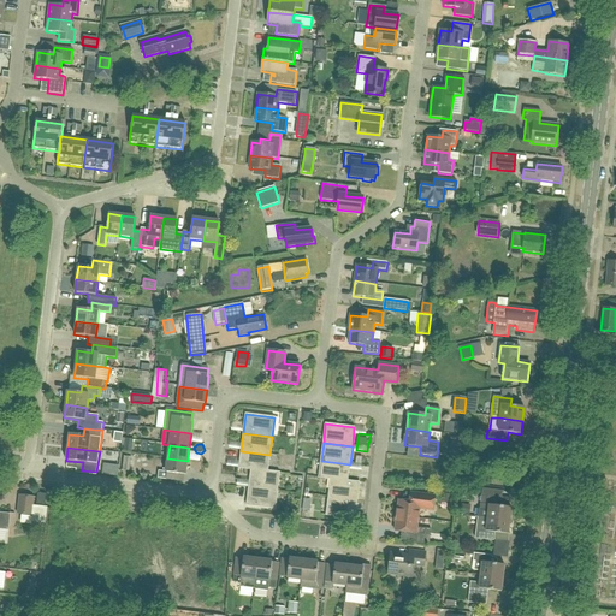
[(268,472),(270,455),(241,451),(240,469),(250,471),(252,471),(268,472)]
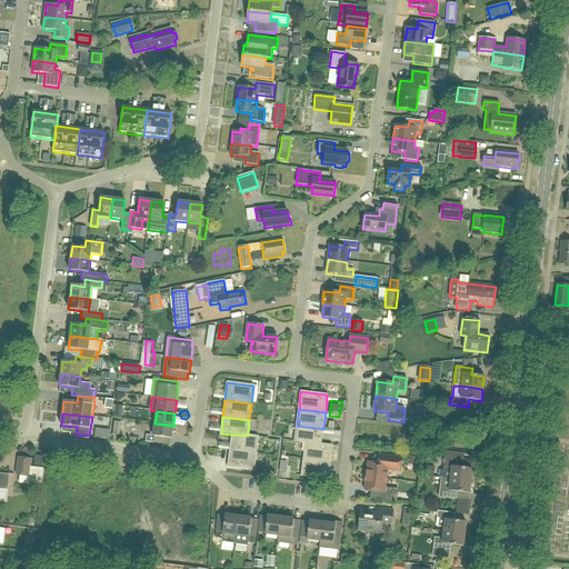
[(415,417),(413,425),(422,426),(423,417),(415,417)]
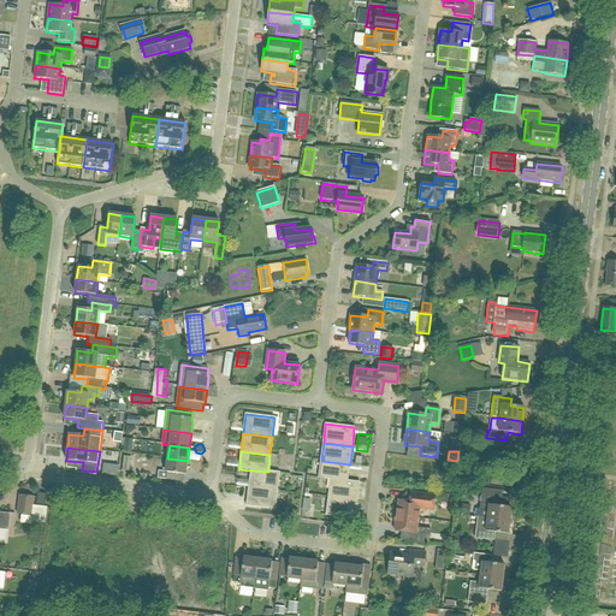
[(360,462),(353,462),(353,468),(366,468),(366,455),(360,455),(360,462)]
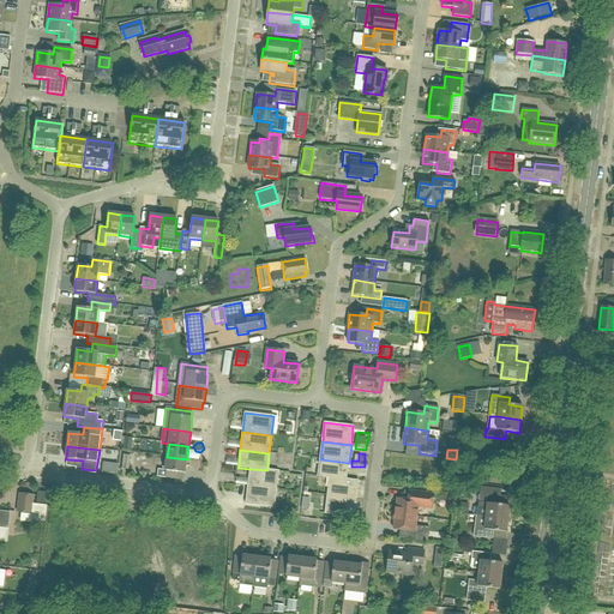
[(185,474),(187,459),(167,457),(166,471),(158,470),(157,477),(166,479),(184,481),(184,474),(185,474)]
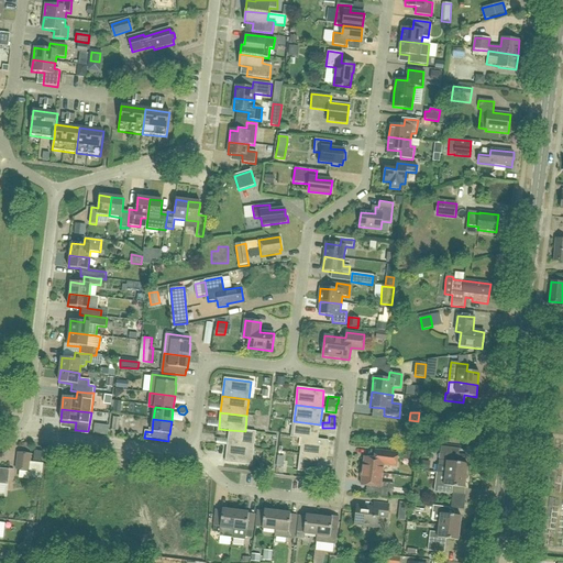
[(318,440),(320,424),(294,421),(291,438),(302,439),(318,440)]
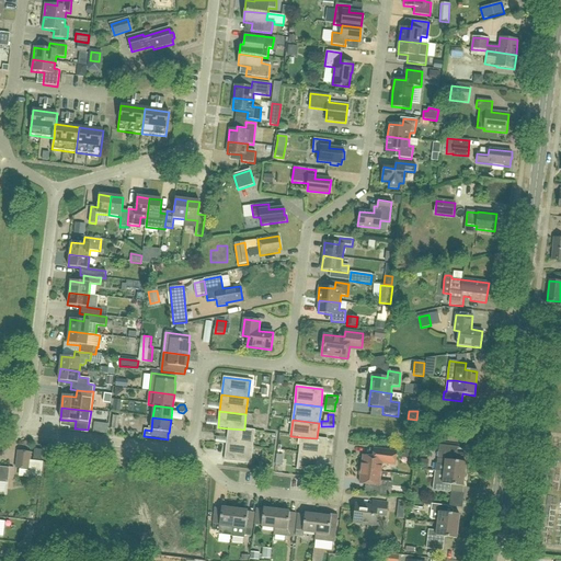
[(255,431),(244,430),(229,428),(228,428),(227,444),(253,447),(255,431)]
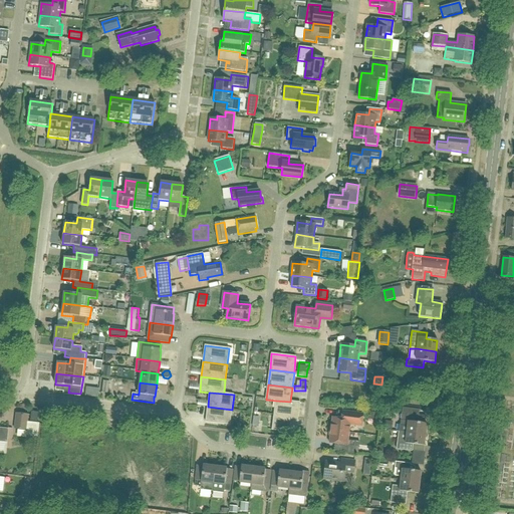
[(300,403),(290,402),(276,401),(274,416),(298,419),(300,403)]
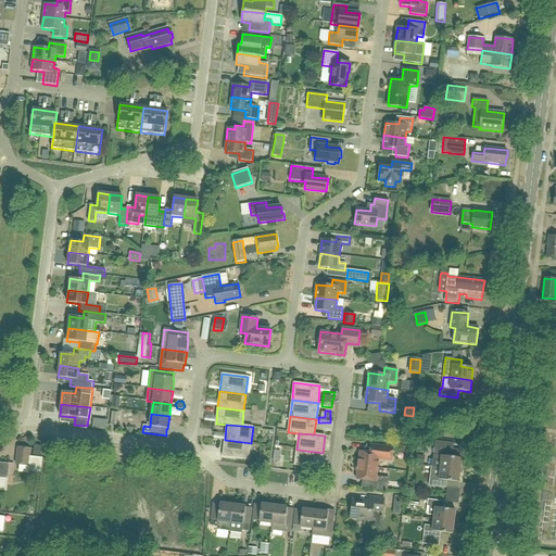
[(249,460),(251,443),(225,440),(223,457),(249,460)]
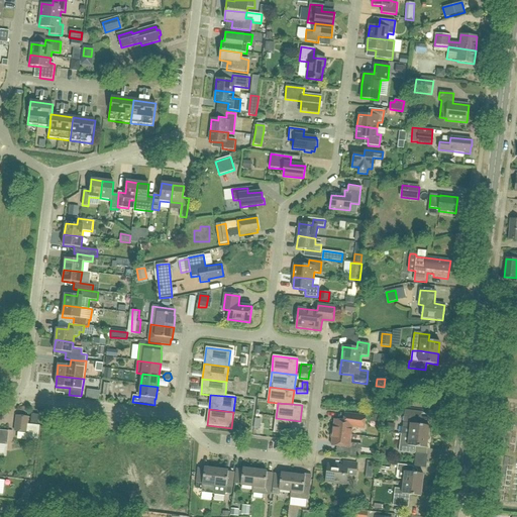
[(402,434),(427,437),(429,426),(418,425),(419,413),(422,413),(422,412),(405,410),(402,434)]
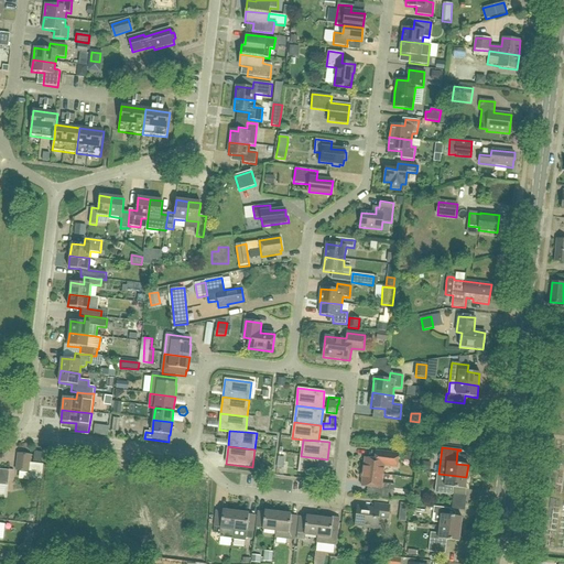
[(42,464),(43,453),(35,452),(33,463),(42,464)]
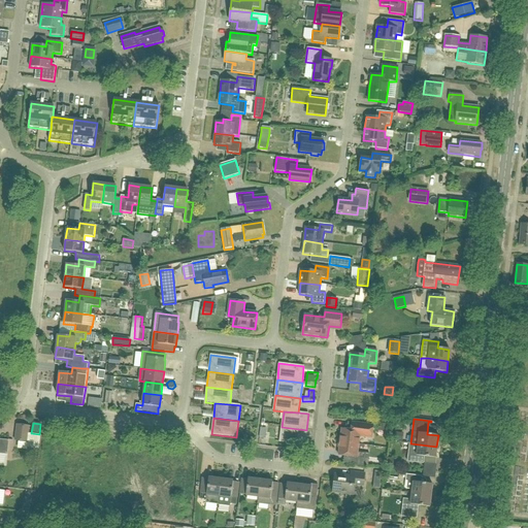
[(340,436),(339,436),(338,442),(359,444),(360,437),(371,438),(372,426),(356,424),(355,431),(341,429),(340,436)]
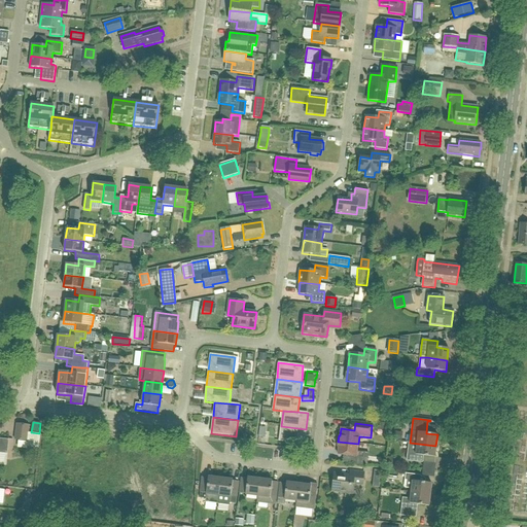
[(28,442),(29,426),(18,424),(15,440),(28,442)]
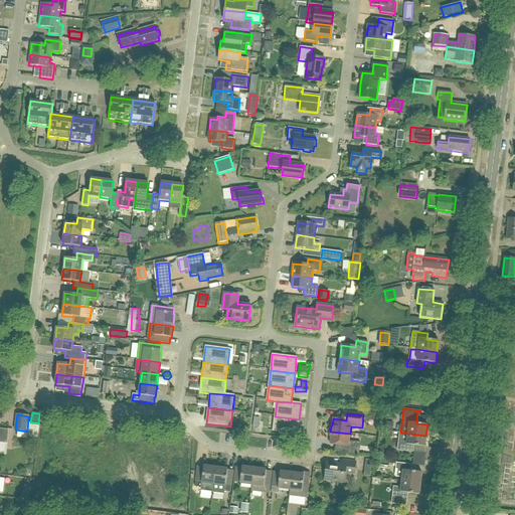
[(297,435),(299,419),(275,416),(273,432),(297,435)]
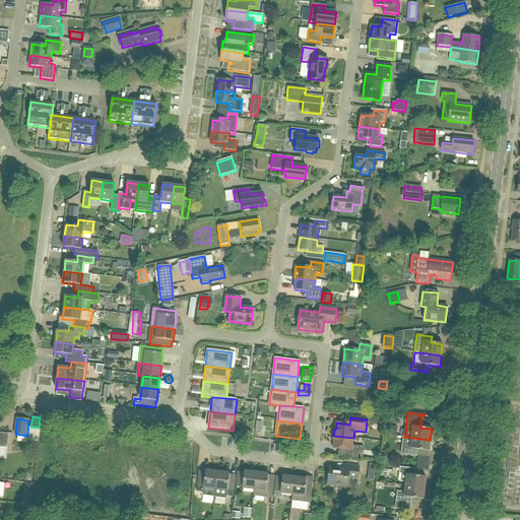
[(395,427),(388,427),(387,434),(394,435),(395,427)]
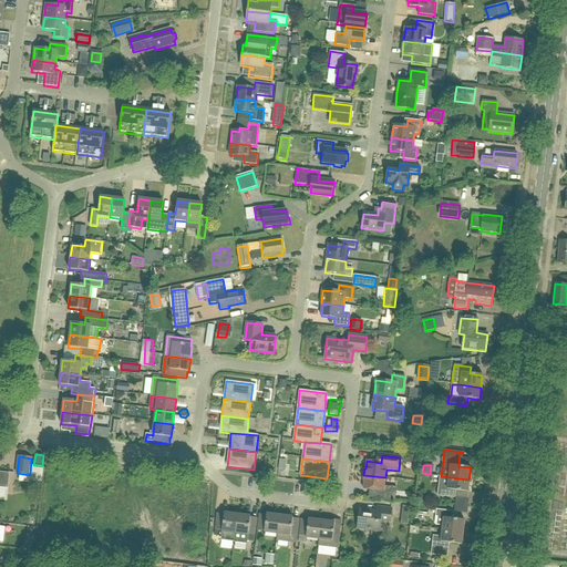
[(0,496),(6,497),(6,487),(8,488),(9,474),(0,472),(0,496)]
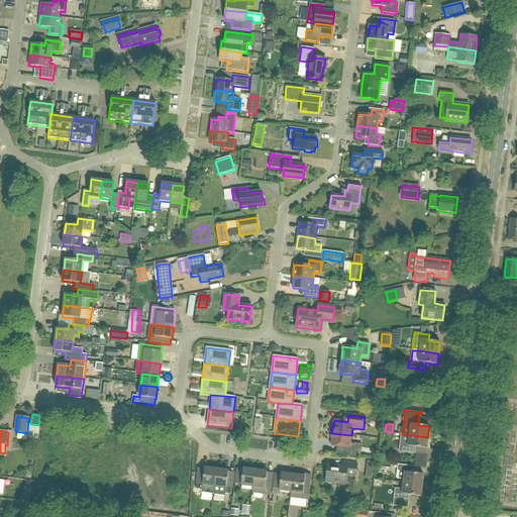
[(350,443),(351,435),(331,433),(331,438),(332,439),(331,446),(345,448),(344,455),(360,457),(362,444),(350,443)]
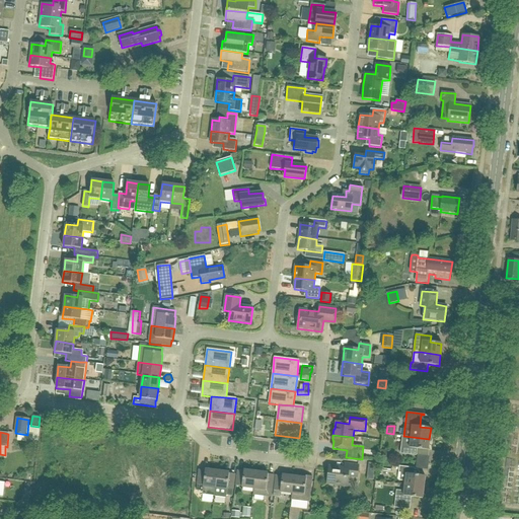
[(428,450),(429,439),(403,436),(400,453),(416,455),(417,449),(428,450)]
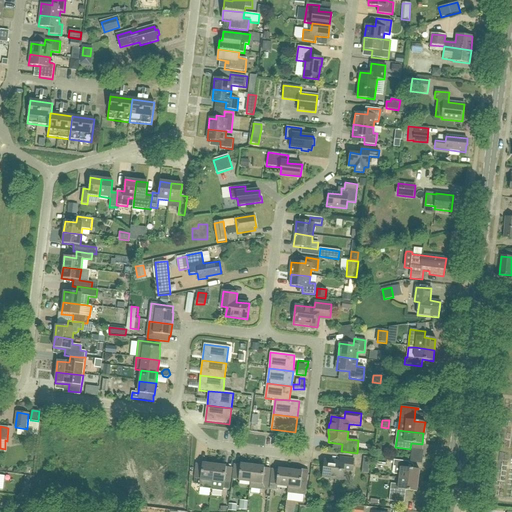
[(352,472),(354,459),(340,457),(339,464),(324,462),(322,478),(342,481),(343,471),(352,472)]
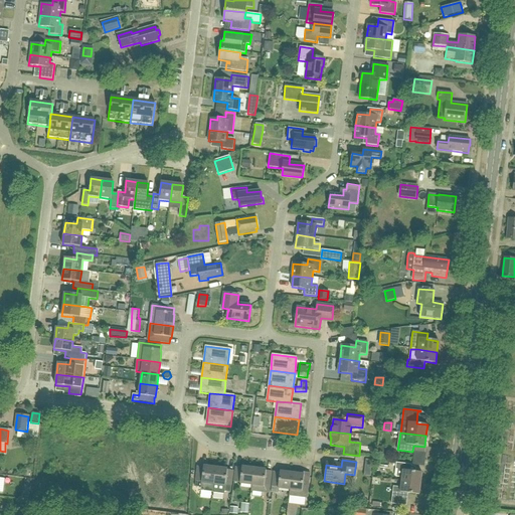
[(396,478),(401,478),(401,482),(419,484),(421,473),(410,471),(411,465),(396,463),(395,470),(394,476),(396,478)]
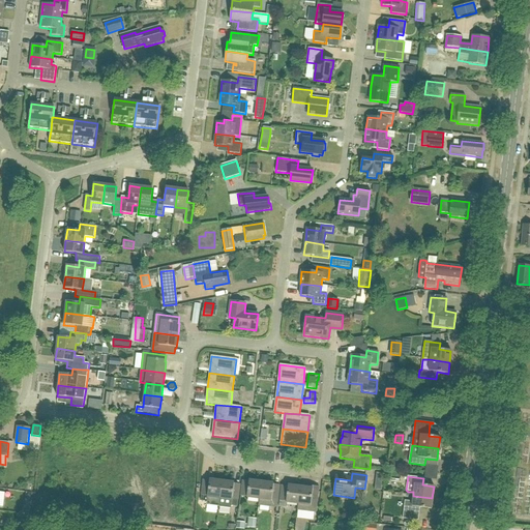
[(218,507),(222,481),(209,480),(209,481),(203,480),(201,501),(207,502),(206,505),(218,507)]
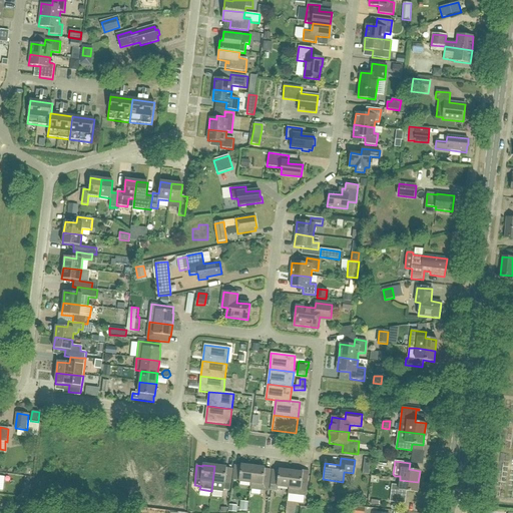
[(251,484),(253,467),(241,465),(241,466),(235,466),(233,480),(239,481),(239,482),(251,484)]
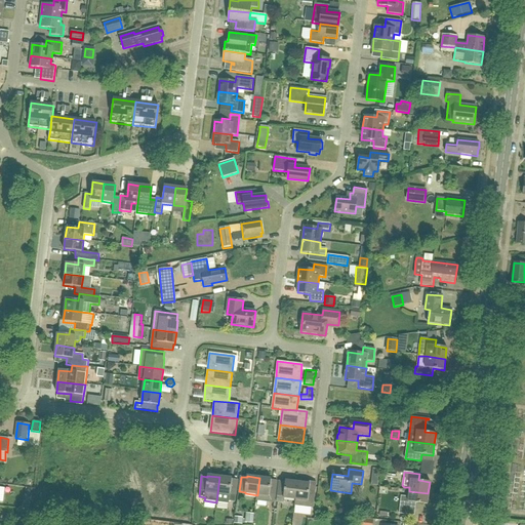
[(219,477),(216,502),(229,503),(229,501),(235,502),(238,480),(232,480),(232,479),(219,477)]
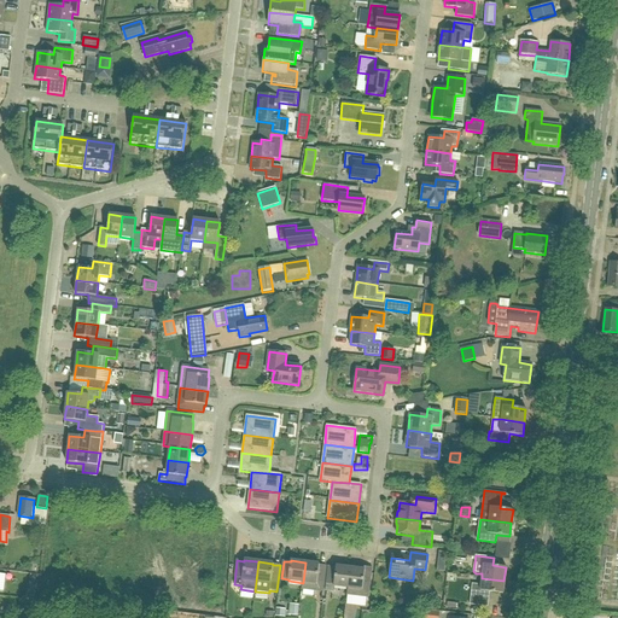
[(305,563),(303,583),(302,588),(324,590),(326,566),(319,565),(320,564),(305,563)]
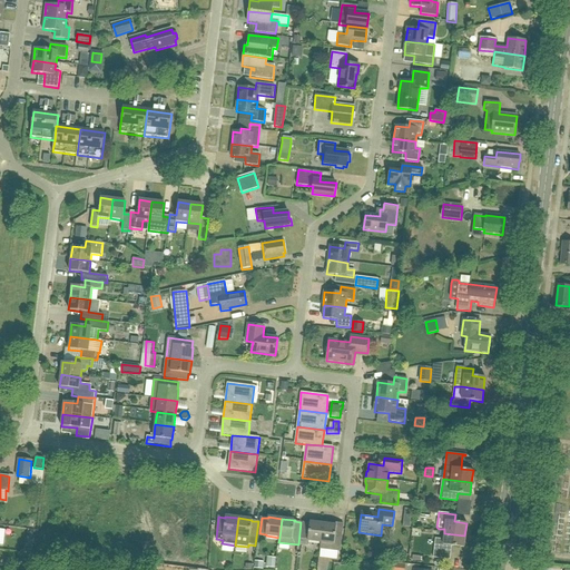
[(321,542),(323,523),(310,522),(310,523),(304,522),(301,543),(307,544),(308,541),(321,542)]
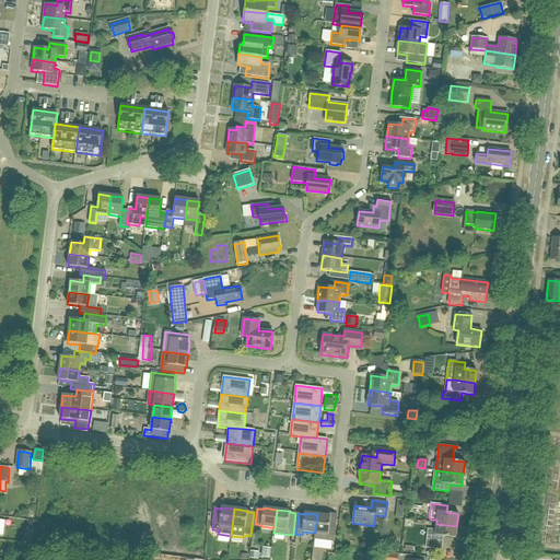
[(317,514),(315,533),(314,539),(334,543),(337,518),(330,517),(330,516),(317,514)]
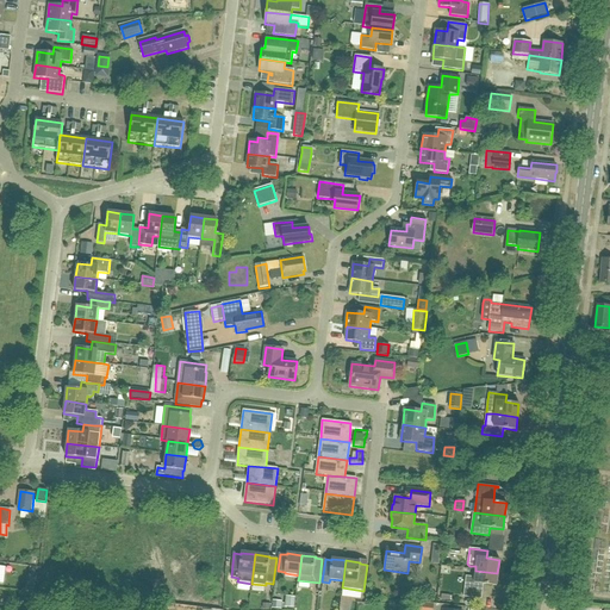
[(496,586),(497,573),(475,571),(474,578),(466,577),(464,597),(481,599),(483,585),(496,586)]
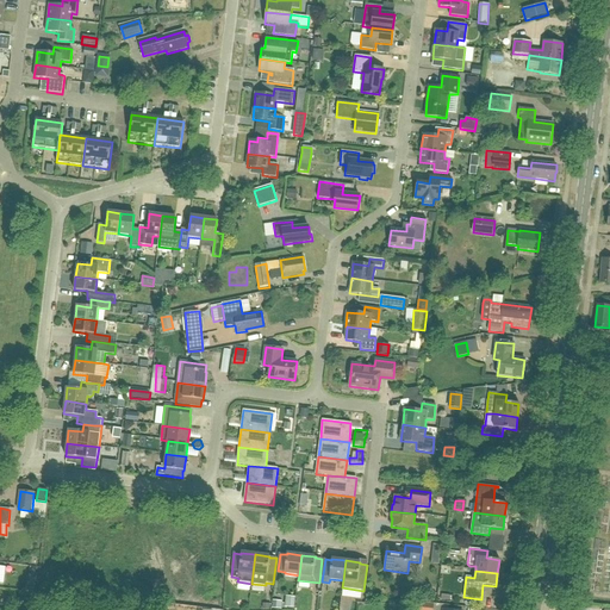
[(74,590),(75,580),(47,577),(45,586),(74,590)]
